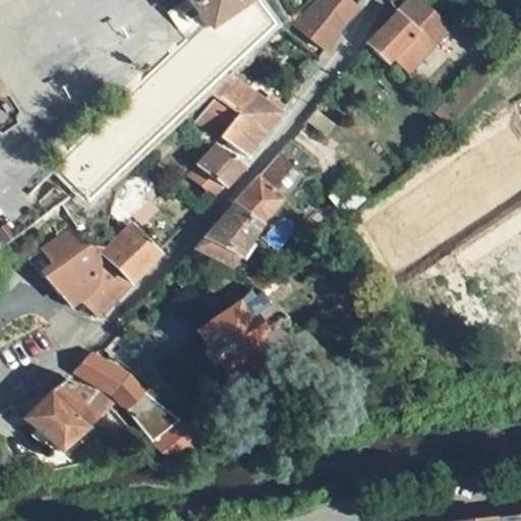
[(0,0),(0,128),(11,121),(0,105),(0,0)]
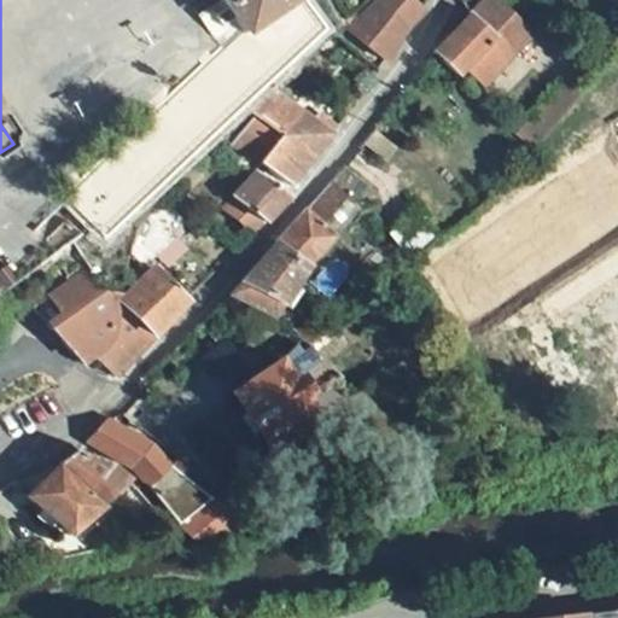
[(322,33),(299,0),(217,0),(220,3),(240,33),(228,42),(63,197),(101,240),(322,33)]
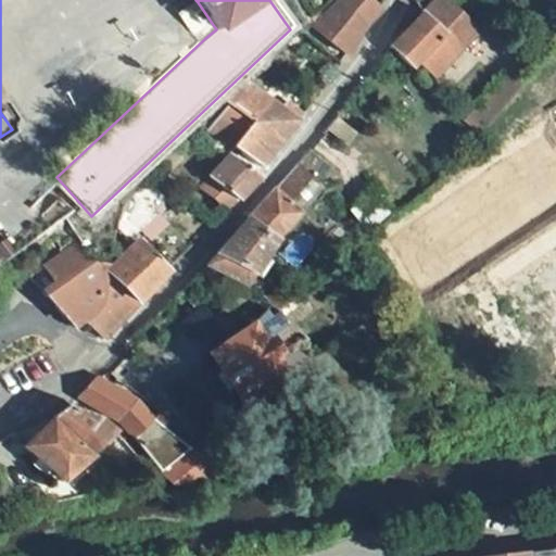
[(313,28),(346,57),(368,29),(367,28),(380,10),(368,0),(328,0),(312,16),(313,28)]
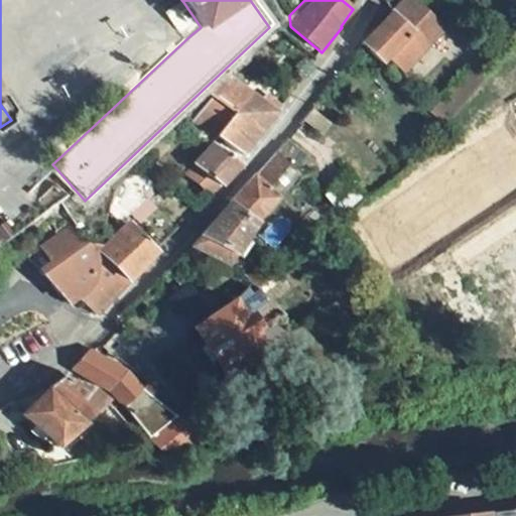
[(405,73),(444,31),(411,0),(404,0),(392,13),(362,45),(383,65),(389,57),(405,73)]
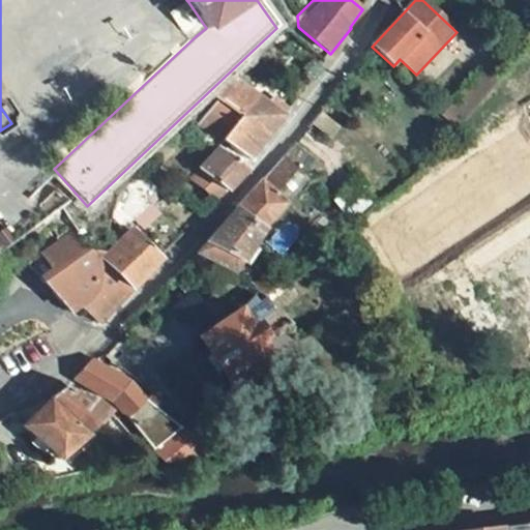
[(206,28),(188,2),(177,9),(196,36),(206,28)]
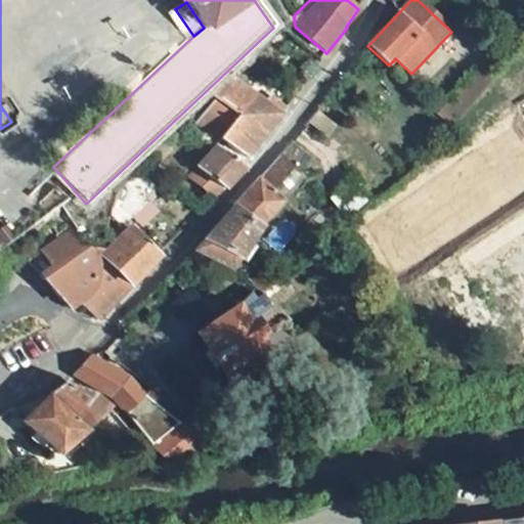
[(258,102),(261,98),(231,76),(227,79),(258,102)]
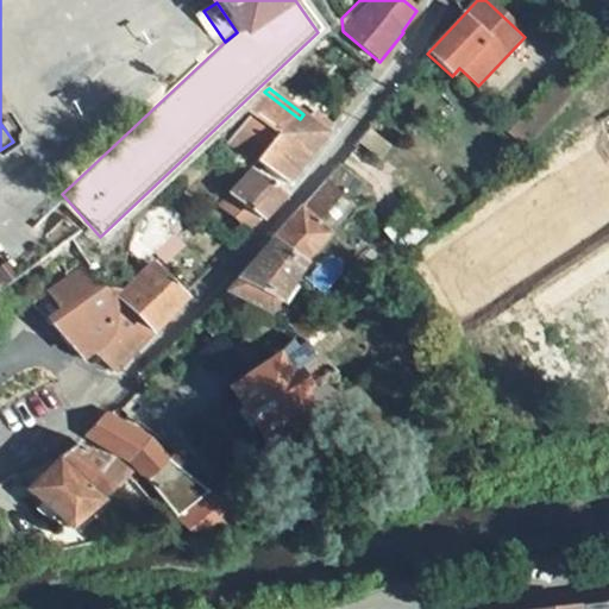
[(300,119),(264,92),(246,110),(253,115),(277,135),(256,161),(258,163),(286,183),(327,133),(308,119),(303,114),(300,119)]
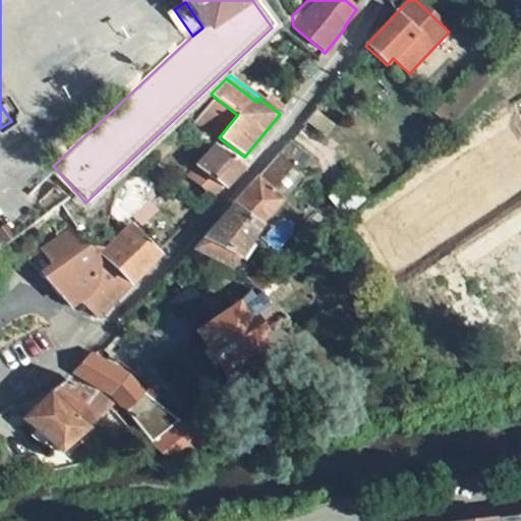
[(280,114),(285,107),(270,95),(264,102),(280,114)]
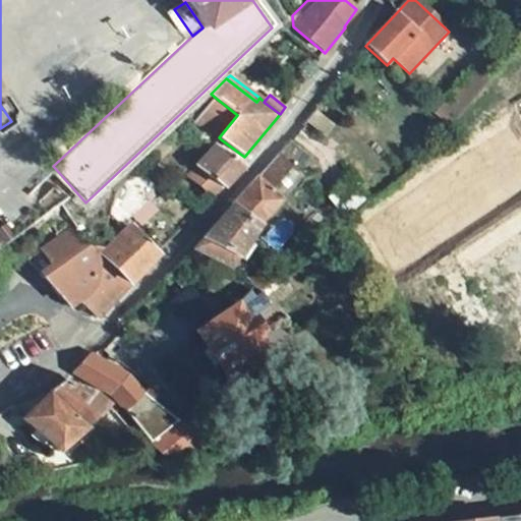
[(219,137),(237,115),(217,99),(197,122),(219,137)]
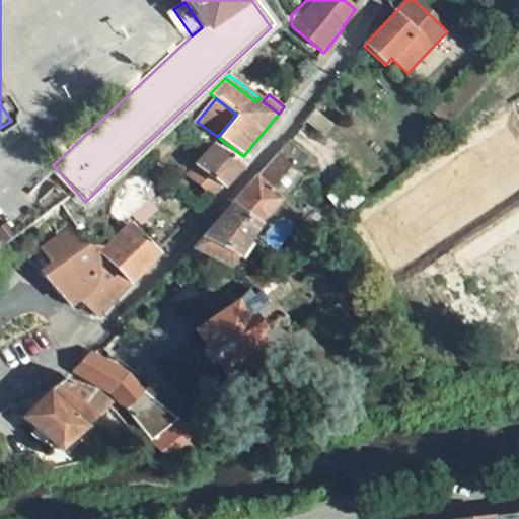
[(213,197),(243,166),(214,146),(196,167),(188,175),(199,186),(213,197)]
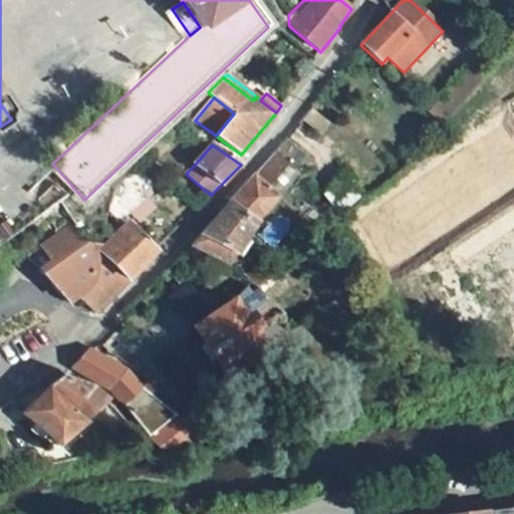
[(253,222),(277,199),(266,188),(289,164),(275,153),(254,177),(230,203),(192,246),(228,266),(256,223),(253,222)]
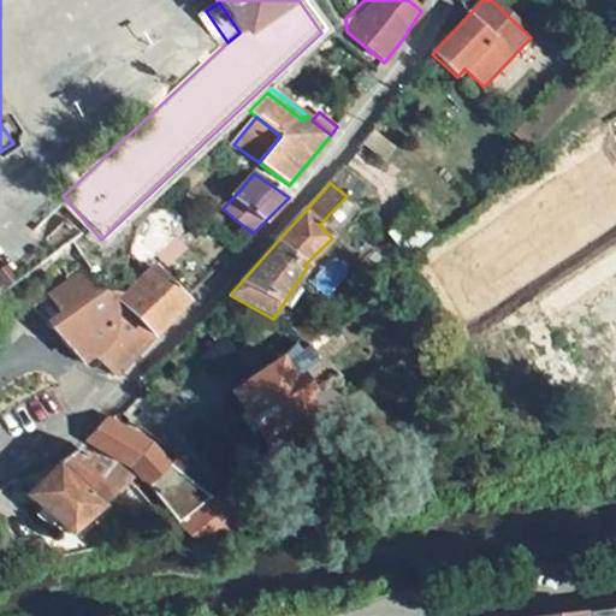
[(12,280),(4,267),(0,270),(0,282),(3,286),(12,280)]
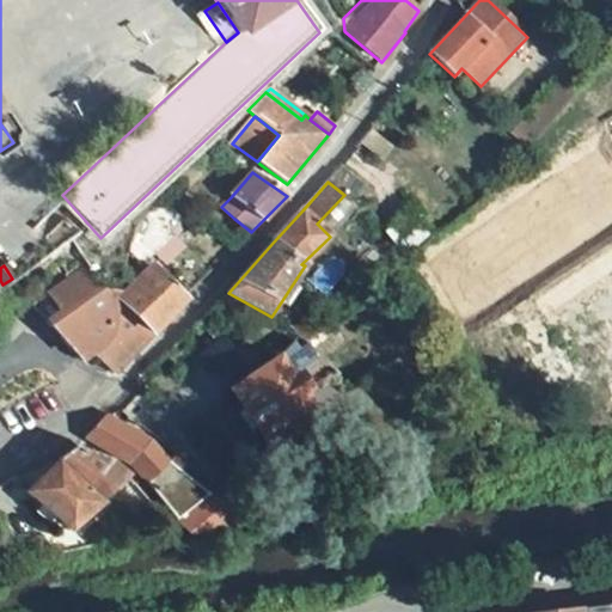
[(151,334),(185,300),(152,265),(117,300),(151,334)]
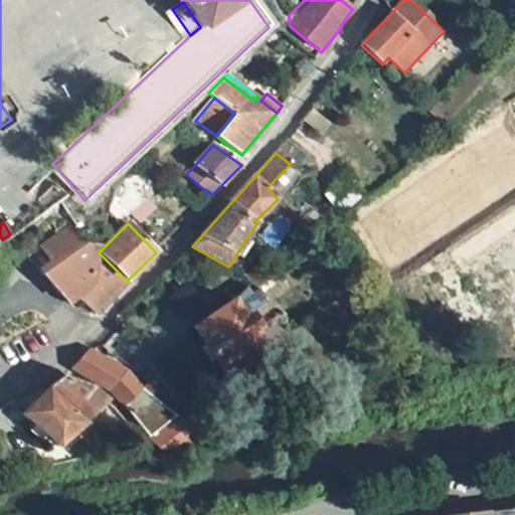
[(61,294),(68,303),(77,297),(90,281),(93,270),(99,252),(97,245),(78,242),(74,228),(62,236),(29,258),(61,294)]
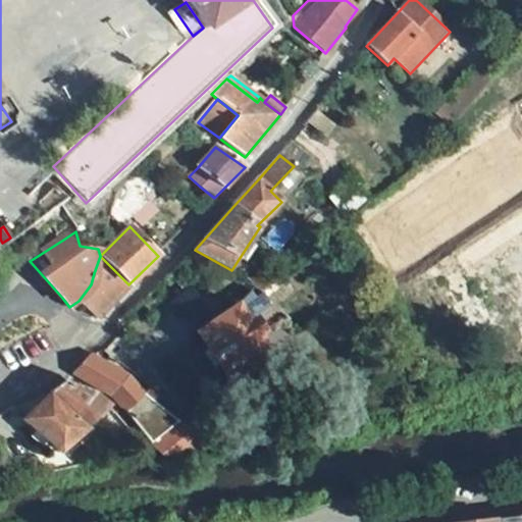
[(131,286),(128,284),(100,256),(94,273),(91,284),(79,301),(84,307),(98,319),(131,286)]
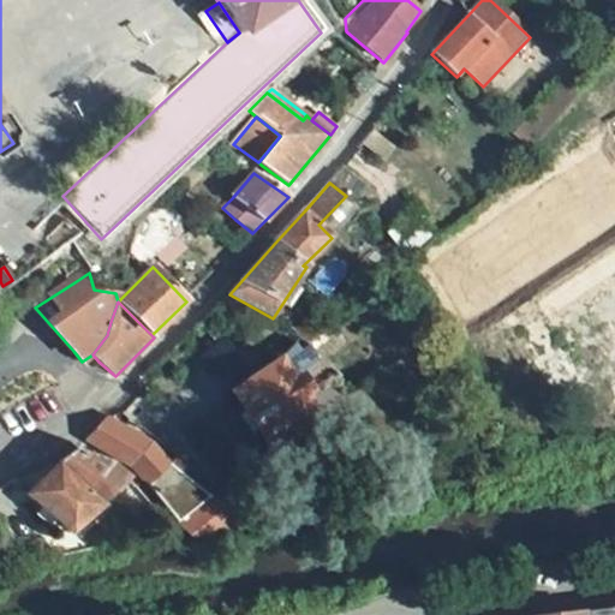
[(322,362),(348,344),(333,323),(308,342),(322,362)]
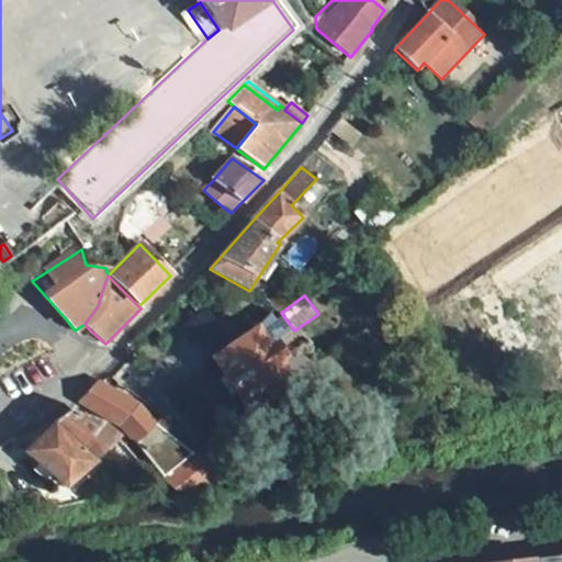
[(248,413),(292,382),(278,362),(284,358),(273,341),(268,346),(256,327),(211,358),(248,413)]
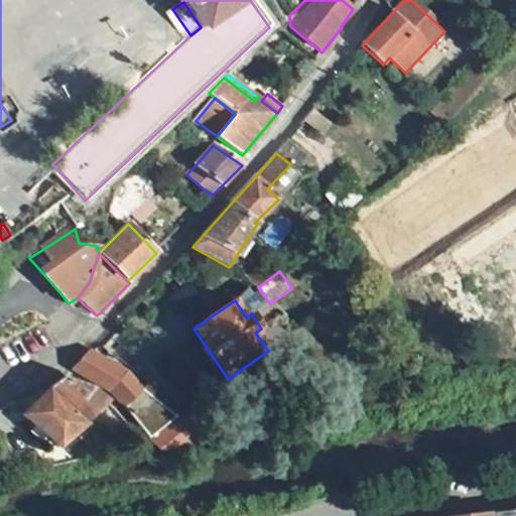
[(128,372),(91,352),(75,370),(111,392),(161,452),(167,450),(208,443),(173,415),(143,390),(128,372)]
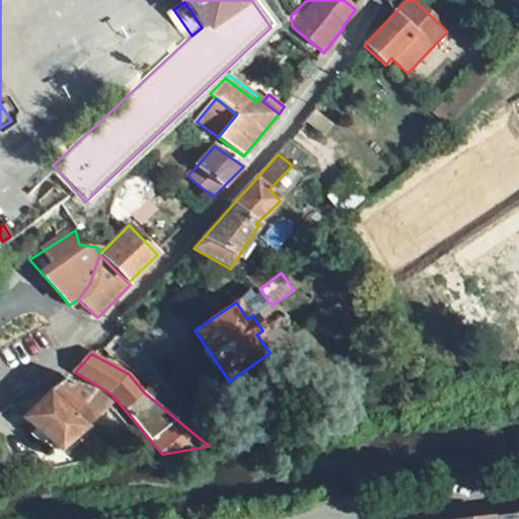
[(60,450),(108,405),(93,392),(62,381),(50,391),(24,416),(22,418),(60,450)]
